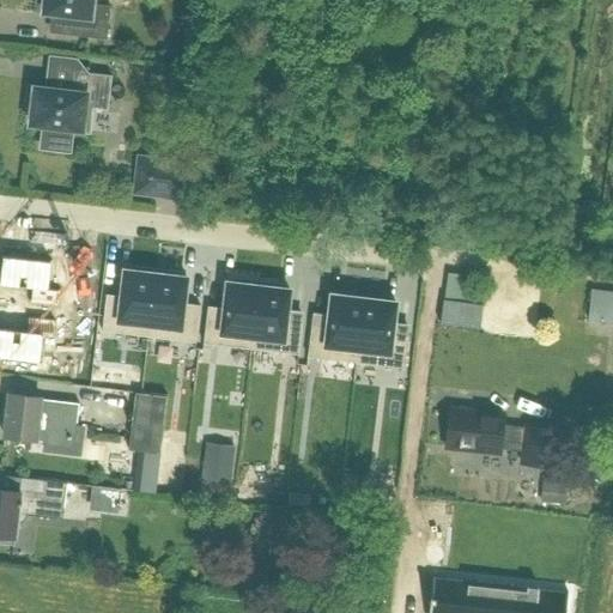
[(93,5),(93,0),(40,0),(40,1),(44,2),(43,13),(76,17),(73,36),(107,41),(110,7),(93,5)]
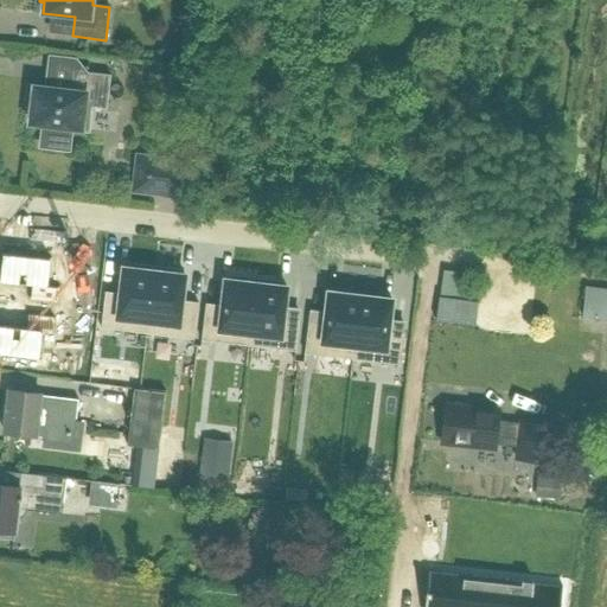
[(107,110),(112,76),(74,71),(71,91),(30,87),(27,106),(32,107),(30,125),(44,126),(42,147),(69,151),(71,128),(88,131),(90,108),(107,110)]
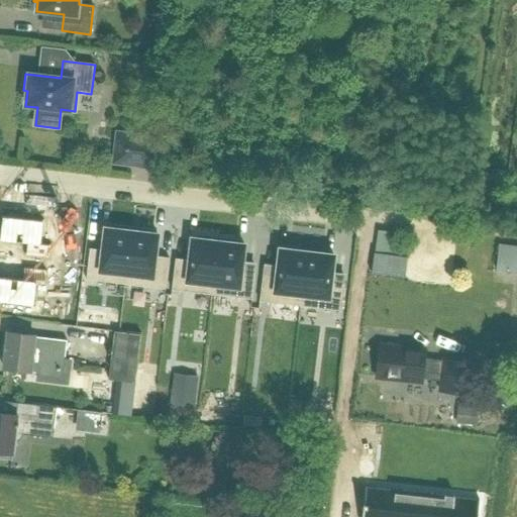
[(157,171),(162,136),(116,130),(111,165),(157,171)]
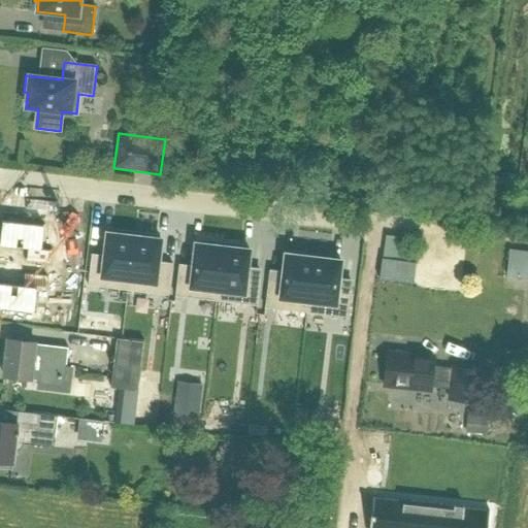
[(52,251),(42,250),(44,225),(23,223),(24,219),(7,217),(6,221),(2,220),(0,234),(0,245),(27,249),(26,261),(51,264),(52,251)]
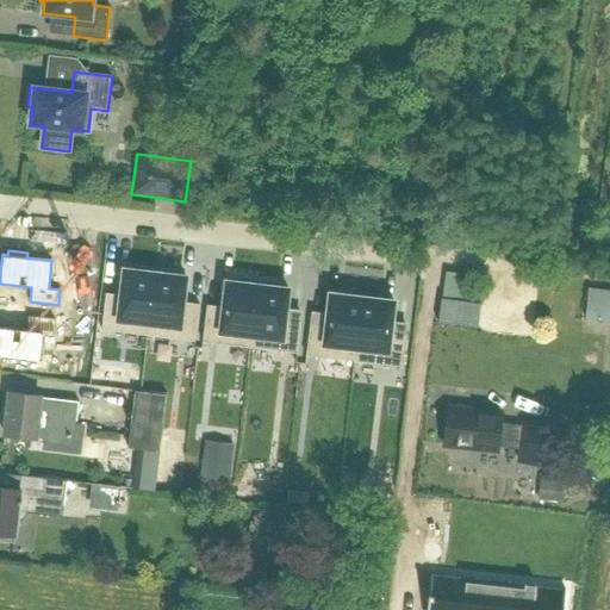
[(106,293),(101,330),(148,335),(155,268),(130,265),(129,269),(124,269),(120,294),(106,293)]
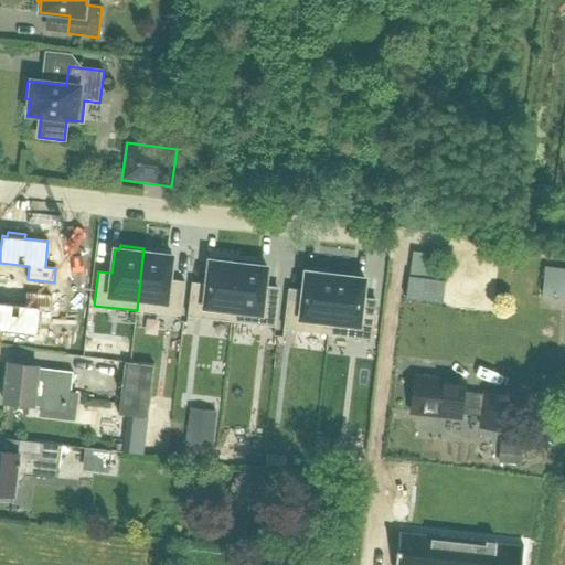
[(144,248),(137,310),(180,316),(184,281),(169,280),(172,256),(168,256),(168,252),(144,248)]
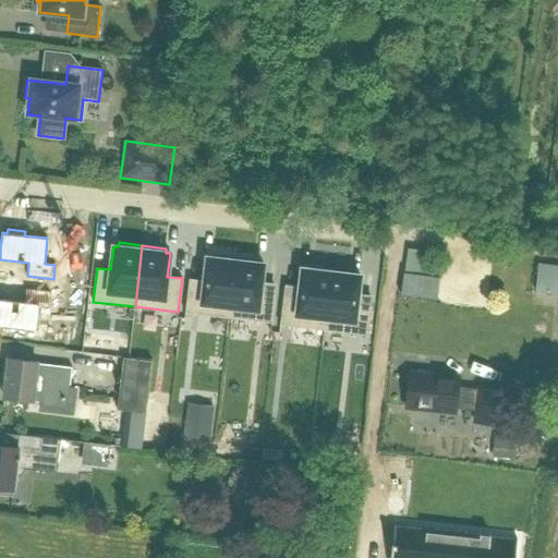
[(189,279),(185,313),(228,318),(235,256),(213,254),(211,258),(207,257),(204,281),(189,279)]
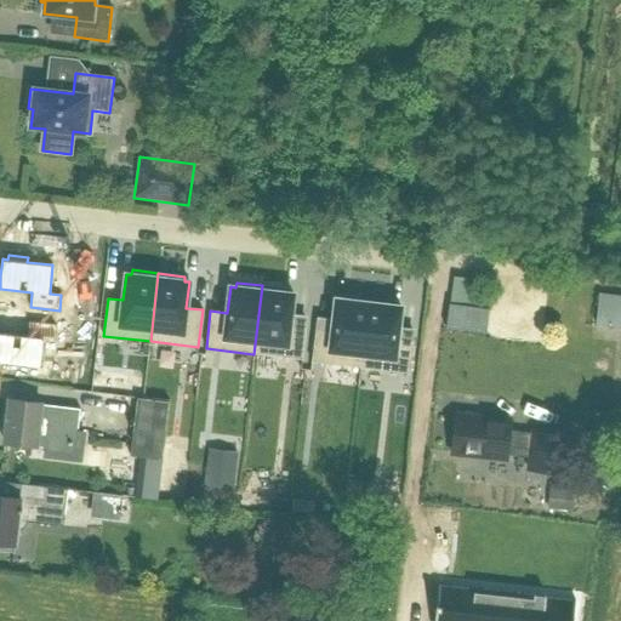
[(262,285),(254,354),(302,359),(307,322),(290,320),(294,294),(289,294),(289,289),(262,285)]
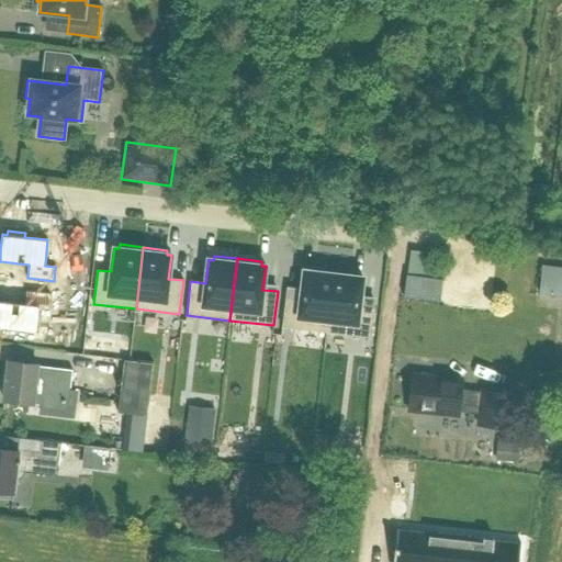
[(561,262),(547,262),(546,291),(561,291),(561,262)]
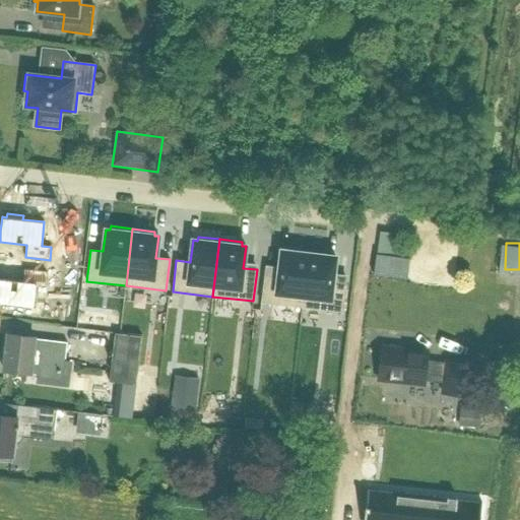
[(67,244),(65,258),(81,260),(83,246),(67,244)]
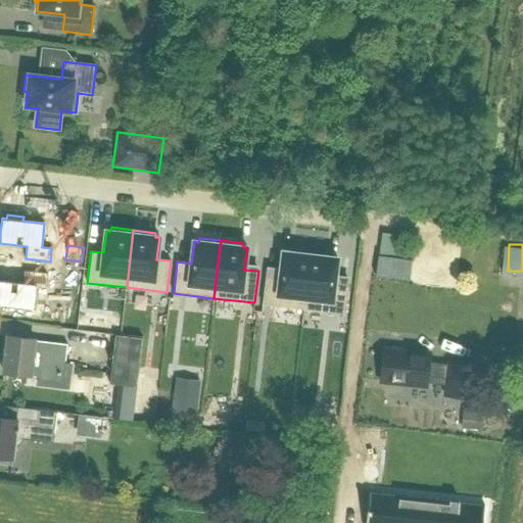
[(266,272),(263,304),(303,310),(311,251),(288,248),(288,252),(283,251),(280,274),(266,272)]
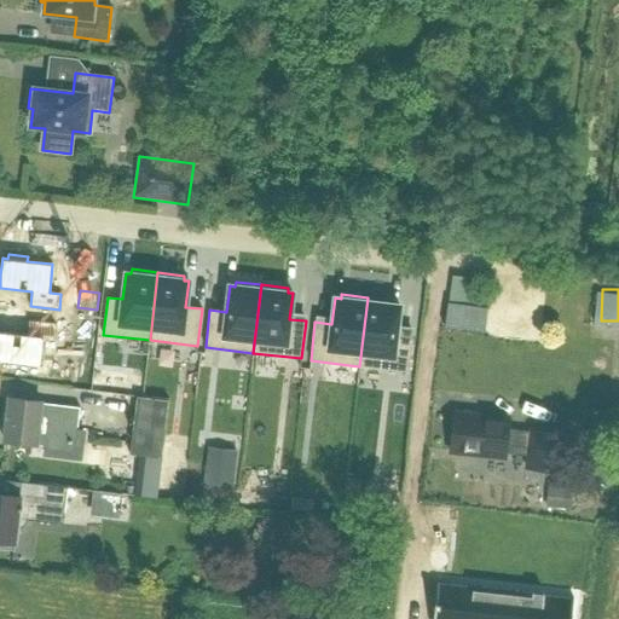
[(368,298),(359,366),(409,372),(414,334),(397,331),(399,306),(393,305),(394,300),(368,298)]
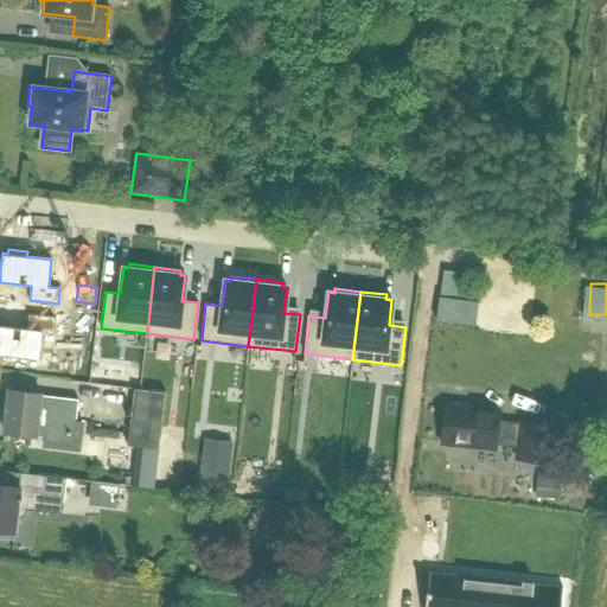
[(0,355),(40,359),(43,332),(55,333),(56,318),(27,314),(26,328),(0,325),(0,355)]
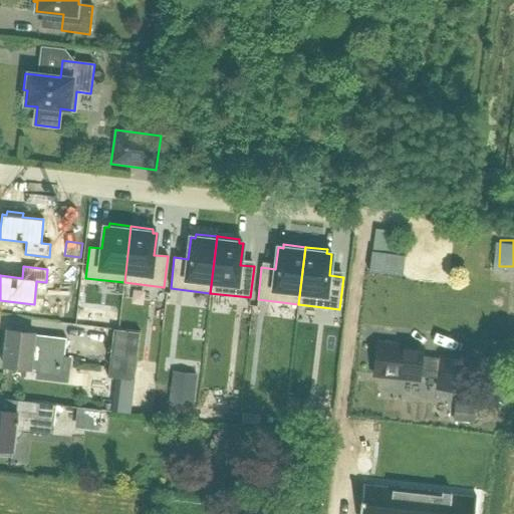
[(80,268),(68,267),(64,306),(76,308),(80,268)]
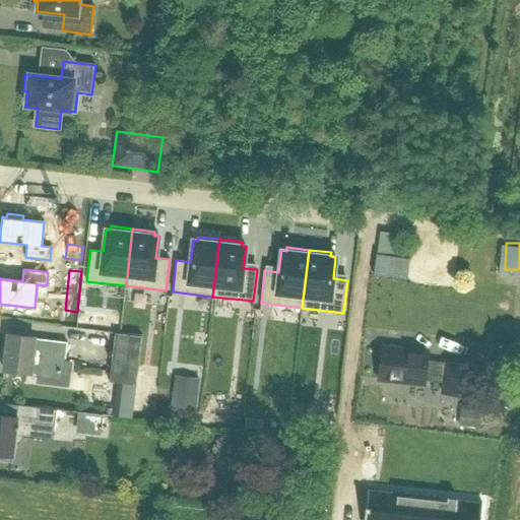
[(36,383),(56,385),(57,374),(59,374),(59,371),(58,371),(59,363),(62,363),(62,364),(64,364),(67,343),(36,339),(36,338),(7,335),(2,371),(37,375),(36,383)]
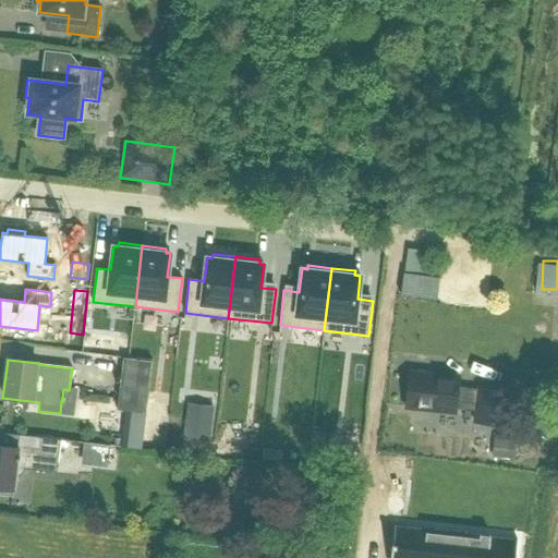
[(117,412),(145,415),(152,364),(122,360),(117,412)]
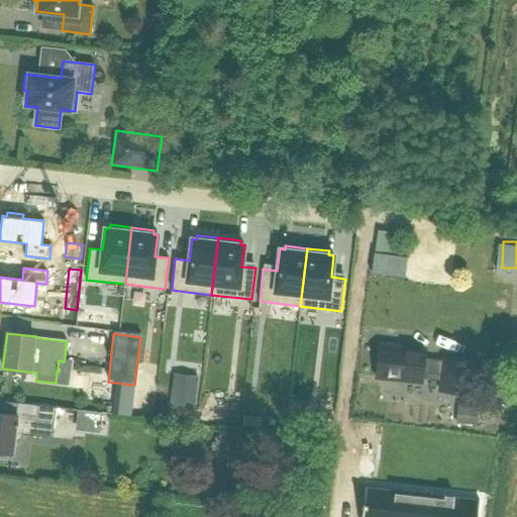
[(469,394),(472,364),(424,358),(425,350),(380,346),(376,378),(421,382),(422,374),(442,376),(440,391),(469,394)]
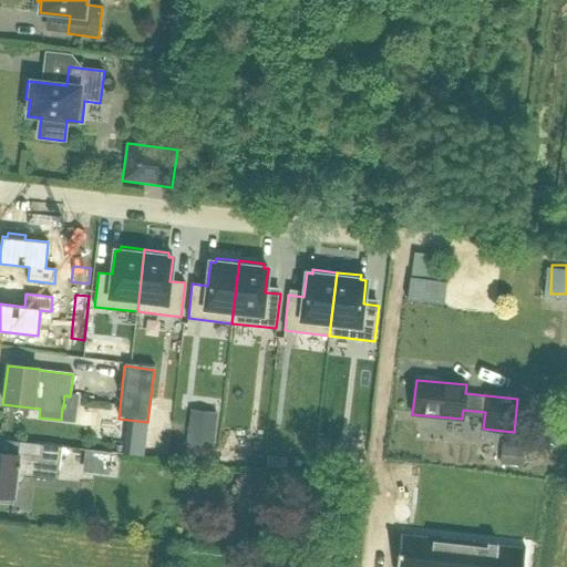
[(187,428),(185,445),(212,449),(215,424),(216,420),(217,411),(208,410),(207,419),(189,416),(187,428)]
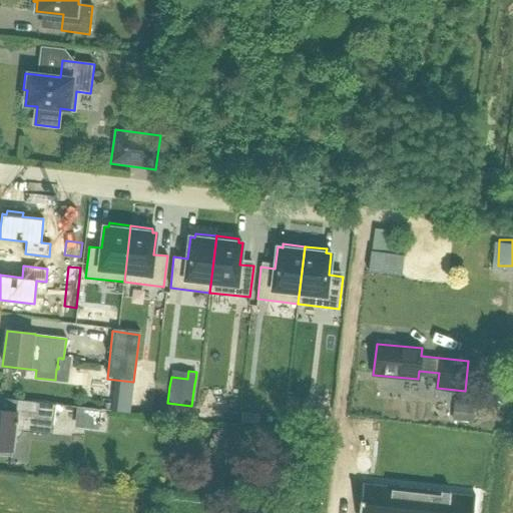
[(52,436),(56,405),(17,400),(15,412),(0,410),(0,453),(11,455),(11,456),(12,456),(14,437),(17,438),(20,436),(21,434),(22,432),(52,435),(52,436)]
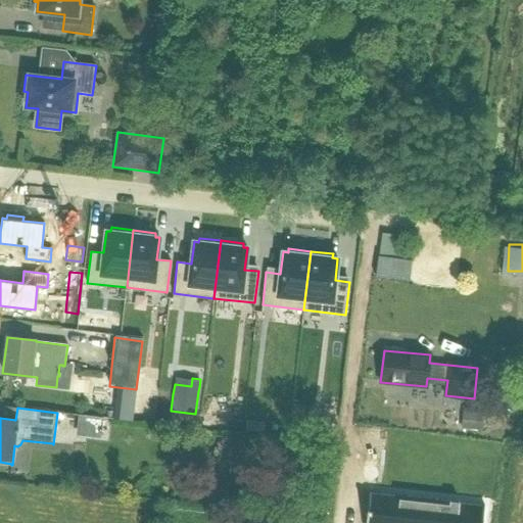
[(106,434),(109,412),(91,410),(88,432),(106,434)]
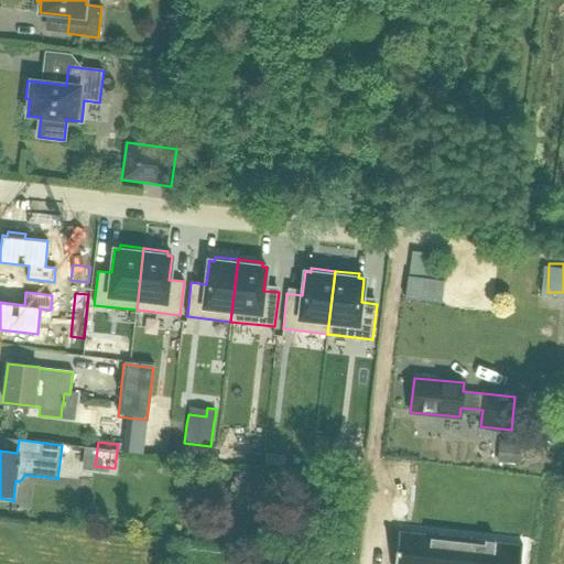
[(398,531),(394,563),(520,563),(522,544),(521,544),(521,545),(400,532),(400,531),(398,531)]
